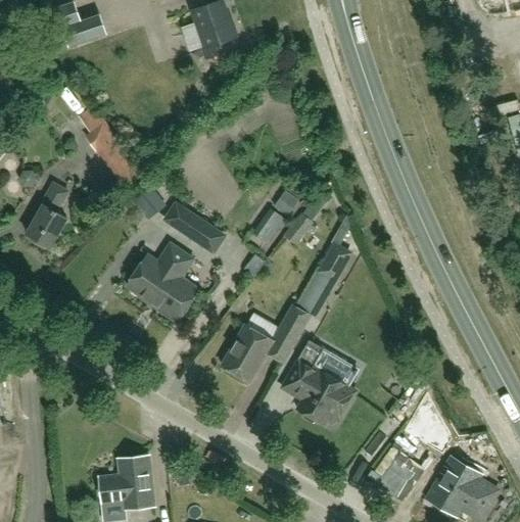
[(211,45),(235,37),(231,25),(229,25),(221,0),(218,0),(189,10),(205,58),(215,55),(211,45)]
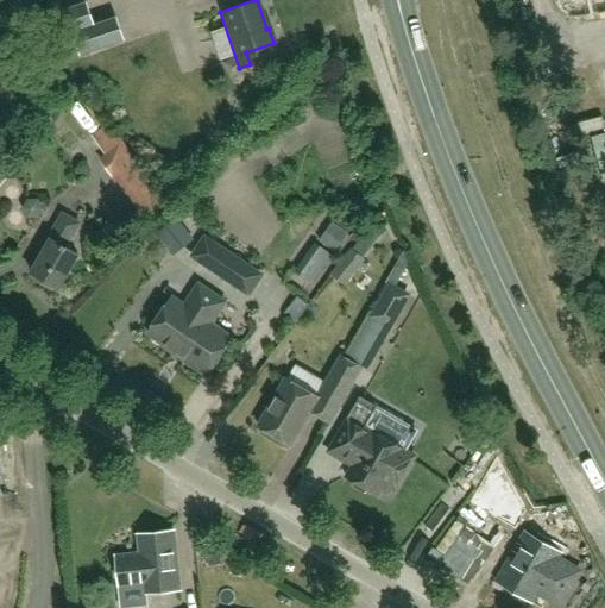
[(75,31),(98,24),(94,12),(71,19),(75,31)]
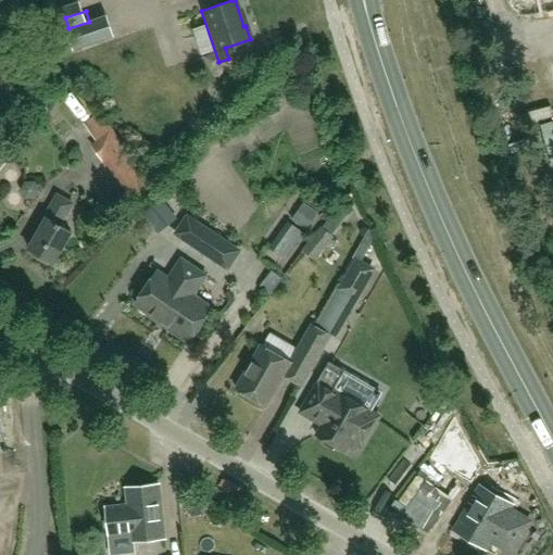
[(113,25),(71,38),(74,50),(117,36),(113,25)]
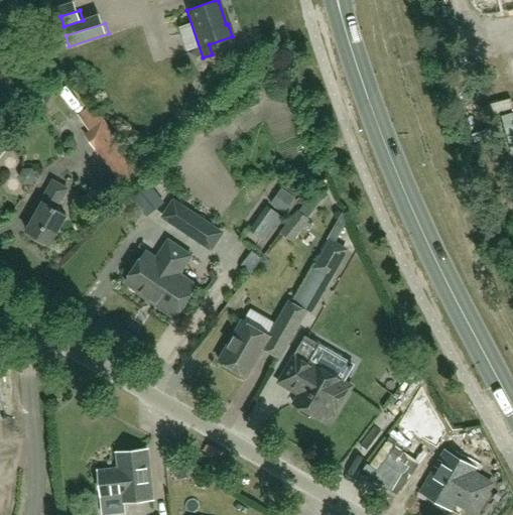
[(122,183),(138,170),(90,108),(76,118),(86,131),(81,135),(92,148),(94,147),(122,183)]
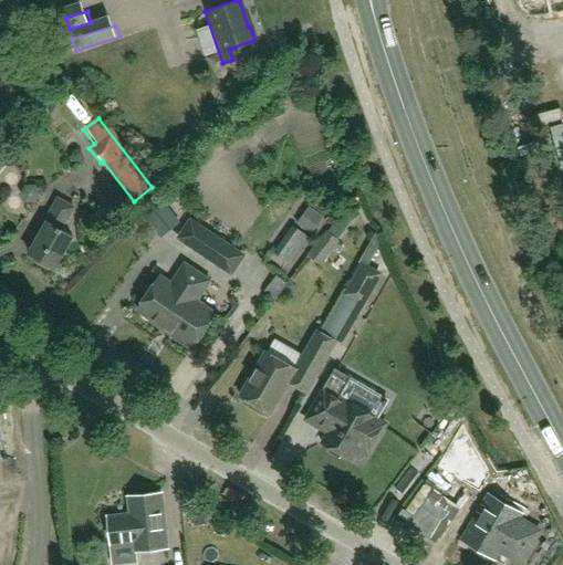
[(58,229),(70,208),(54,199),(34,233),(37,234),(25,253),(33,258),(32,260),(33,263),(44,270),(48,269),(49,267),(51,268),(69,236),(58,229)]
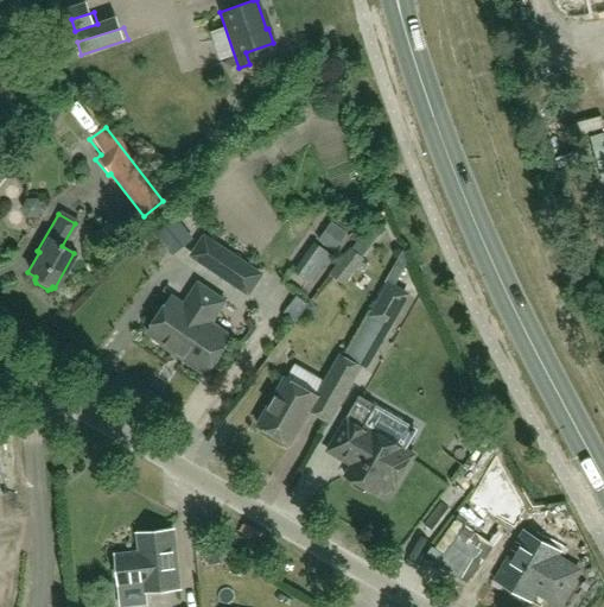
[(261,277),(246,266),(214,245),(202,236),(188,255),(201,264),(231,285),(248,297),(261,277)]
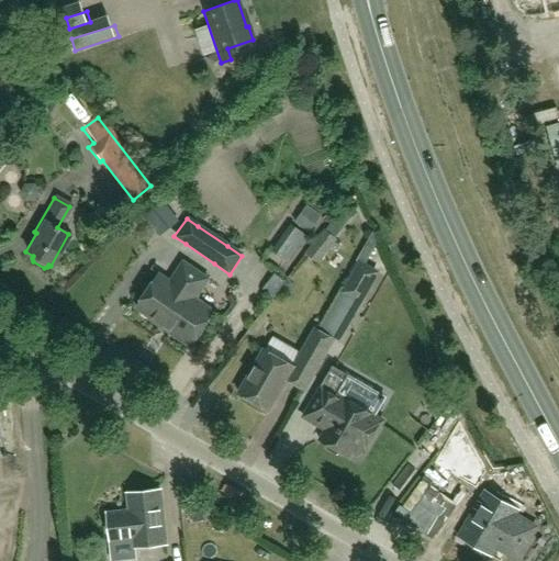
[(294,227),(281,257),(295,264),(309,234),(294,227)]
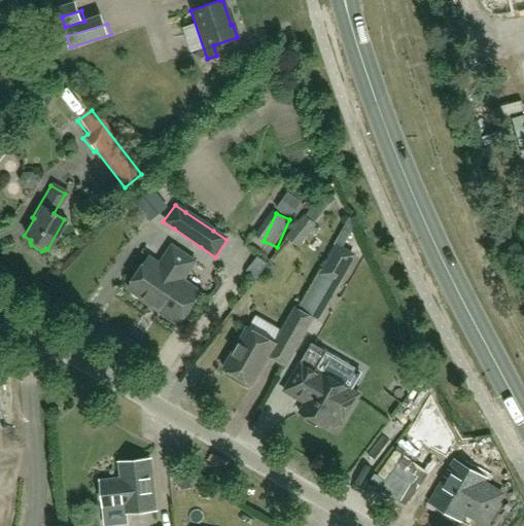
[(292,224),(283,237),(295,247),(300,242),(302,244),(313,231),(300,220),(294,225),(292,224)]
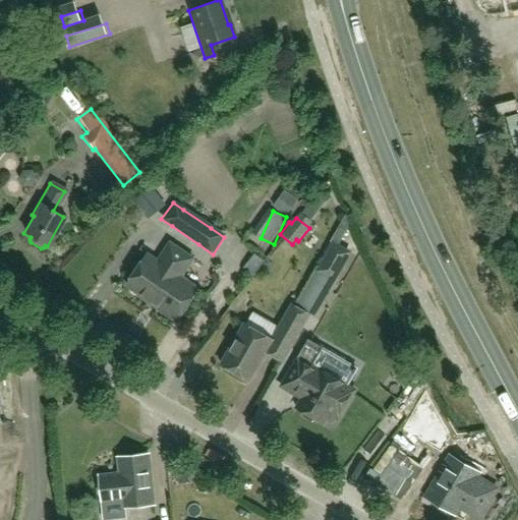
[(123,285),(145,299),(154,305),(153,307),(173,321),(194,288),(174,275),(179,268),(182,270),(189,258),(178,250),(167,242),(155,261),(145,254),(123,285)]
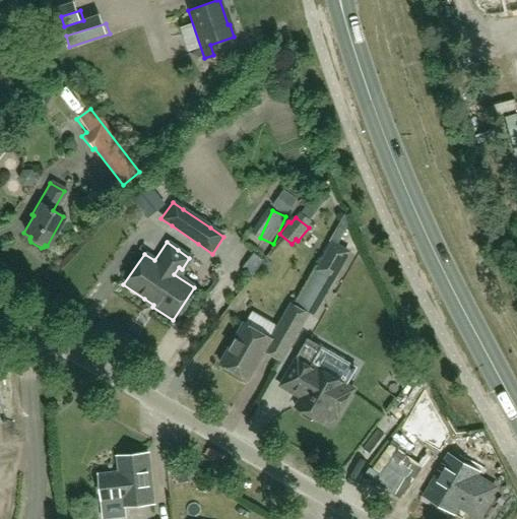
[(331,243),(315,269),(329,277),(345,252),(331,243)]
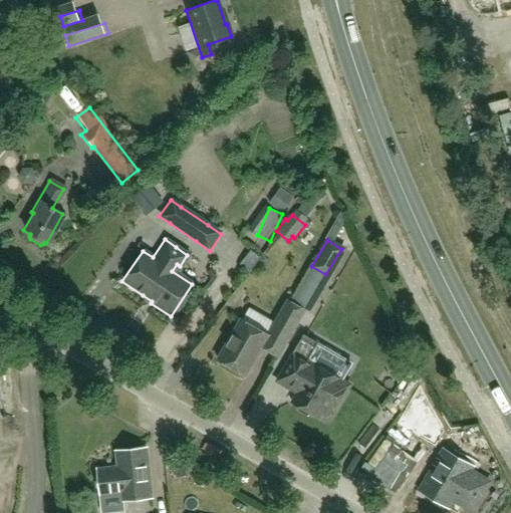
[(285,300),(269,327),(285,337),(301,309),(285,300)]
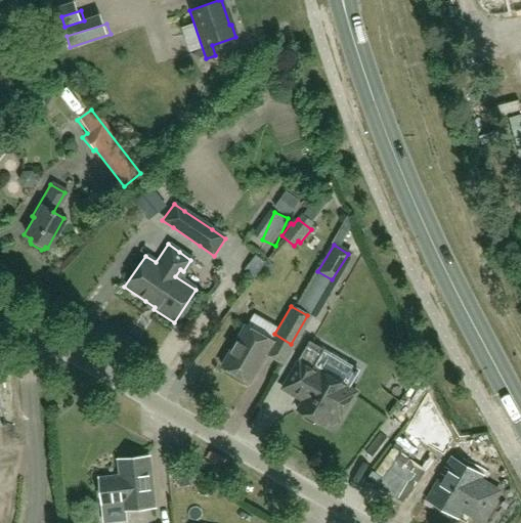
[(264,353),(280,362),(291,344),(274,334),(270,341),(243,325),(219,365),(248,382),(264,353)]
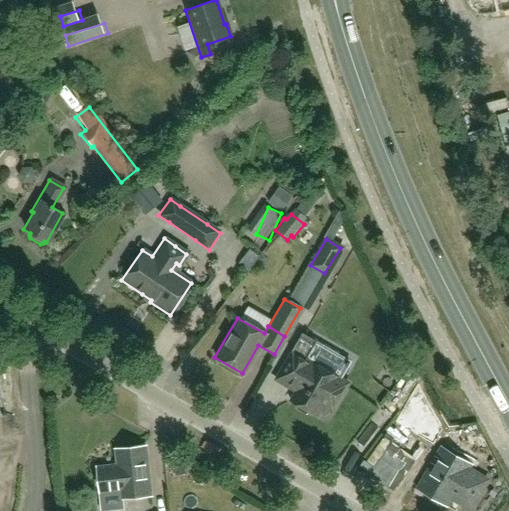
[(307,411),(314,415),(320,406),(329,411),(334,402),(346,383),(339,379),(334,376),(300,356),(309,340),(299,334),(290,350),(273,379),(293,390),(288,400),(295,404),(295,408),(304,413),(307,411)]
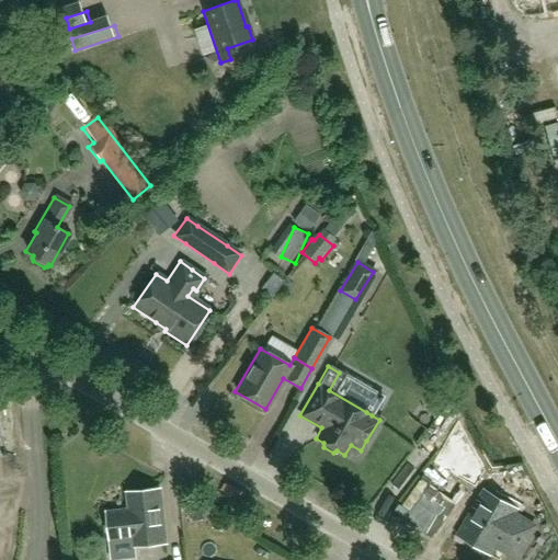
[(434,396),(414,427),(424,433),(444,402),(434,396)]
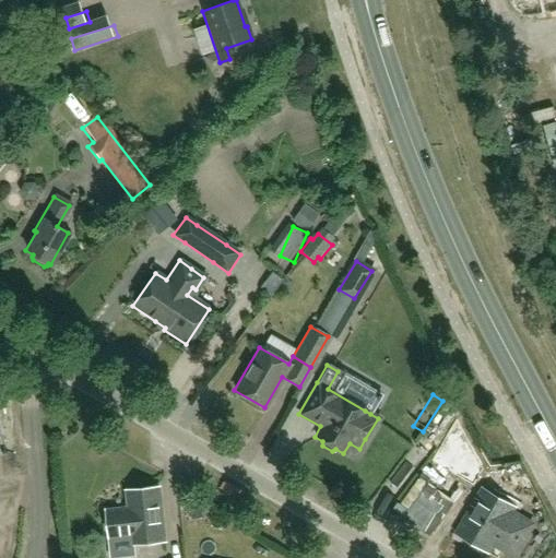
[(475,466),(460,438),(441,469),(465,483),(475,466)]
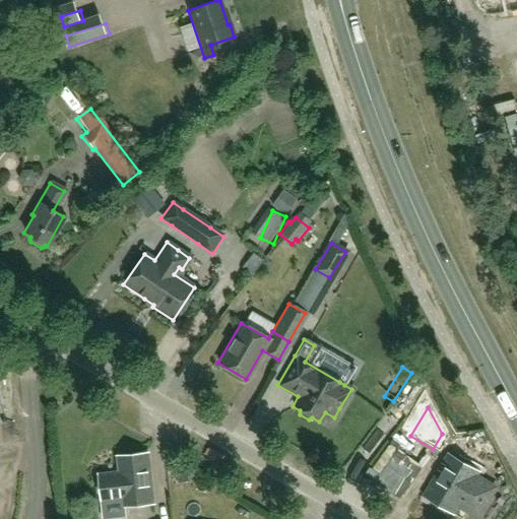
[(145,460),(140,461),(139,453),(116,456),(117,472),(95,474),(99,500),(120,498),(121,506),(150,502),(145,460)]
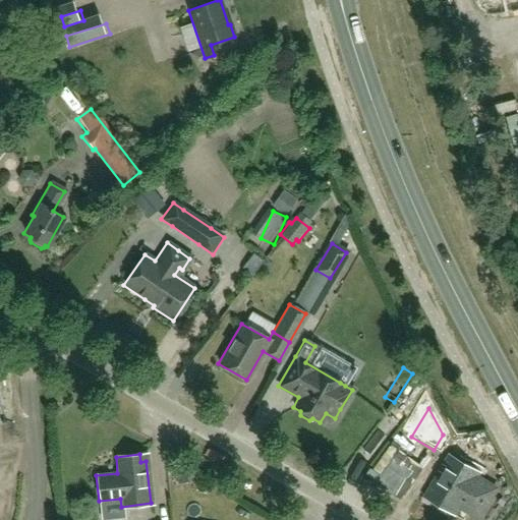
[(452,513),(475,473),(445,456),(422,496),(452,513)]
